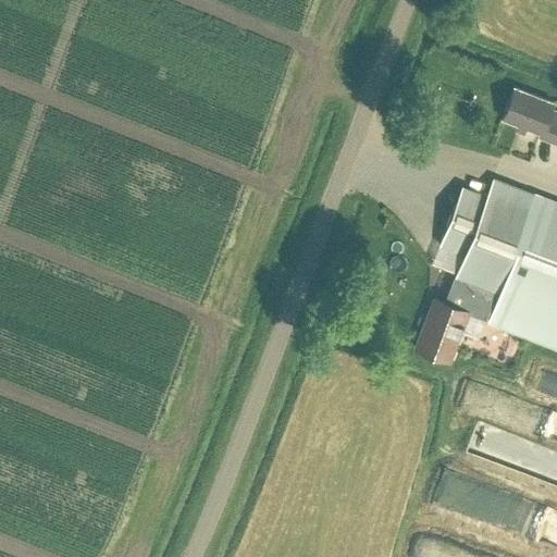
[(537,136),(556,143),(556,111),(549,109),(553,100),(514,86),(502,116),(540,132),(537,136)]
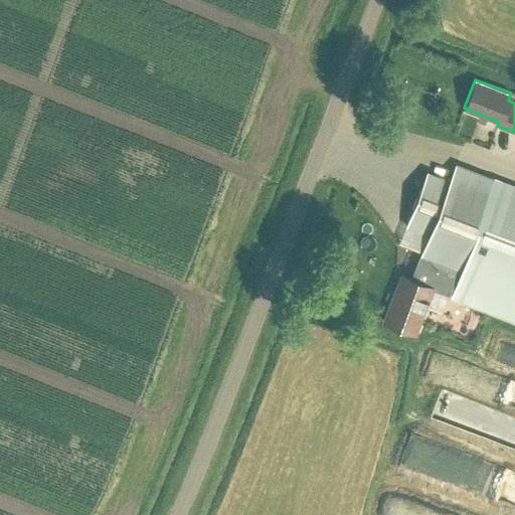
[(428,235),(419,259),(455,273),(460,275),(451,297),(514,321),(514,186),(456,163),(451,178),(450,179),(448,179),(445,179),(443,179),(440,179),(438,180),(435,180),(433,181),(430,183),(427,184),(425,186),(423,188),(421,190),(419,192),(418,194),(417,196),(417,197),(416,198),(405,226),(428,235)]
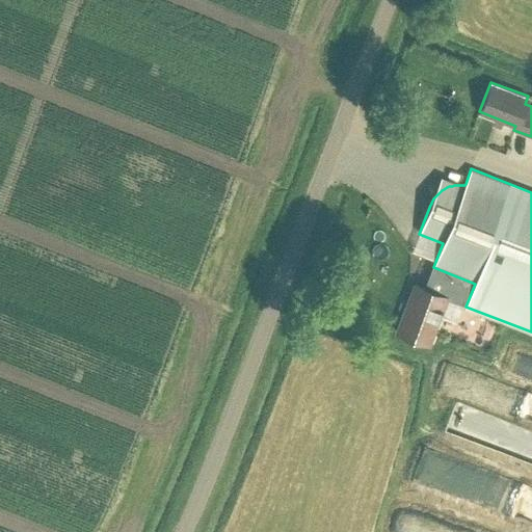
[(461,304),(470,282),(433,267),(424,289),(414,285),(395,331),(428,345),(446,299),(461,304)]
